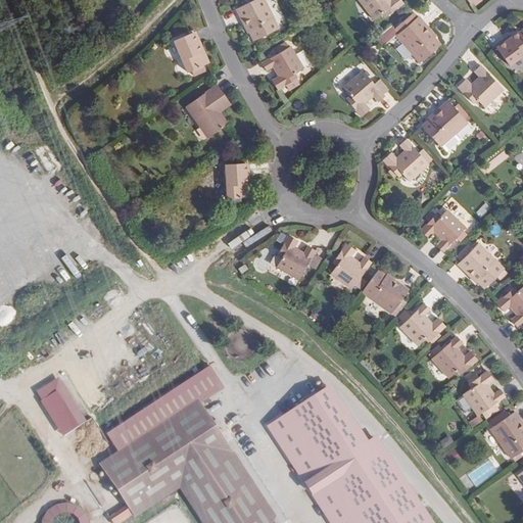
[(265,0),(252,0),(235,9),(241,20),(243,18),(245,22),(243,24),(247,33),(249,32),(253,41),(279,28),(265,0)]
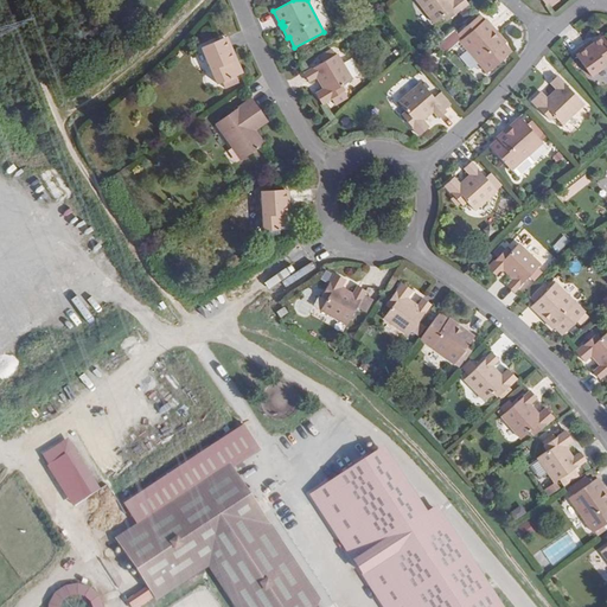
[(415,0),(434,24),(443,16),(446,20),(467,4),(464,0),(452,0),(451,1),(448,0),(415,0)]
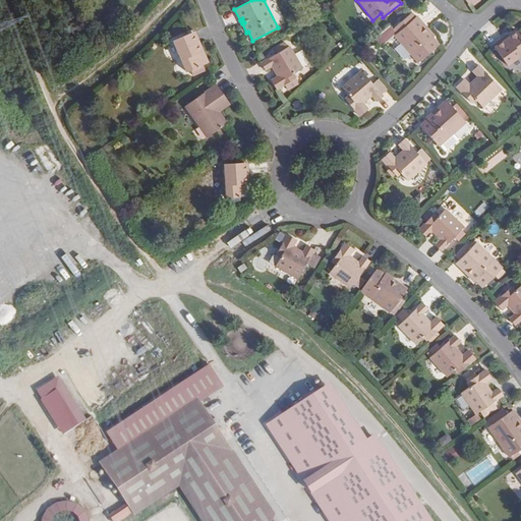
[(416,16),(394,36),(417,63),(439,45),(432,38),(433,37),(427,29),(425,31),(423,27),(424,25),(416,16)]
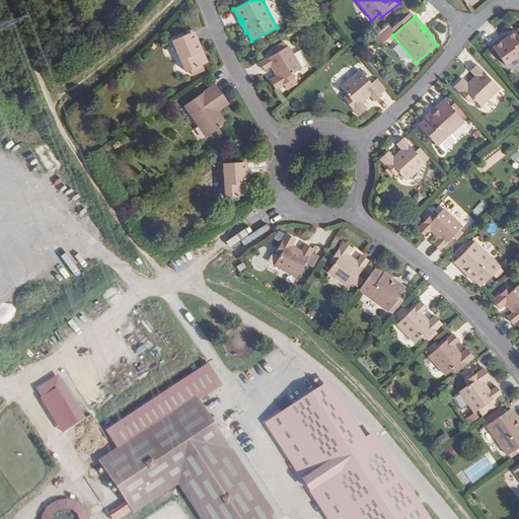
[(499,38),(489,46),(505,65),(518,54),(518,55),(518,54),(518,34),(517,33),(515,34),(512,30),(503,38),(505,40),(502,42),(499,38)]
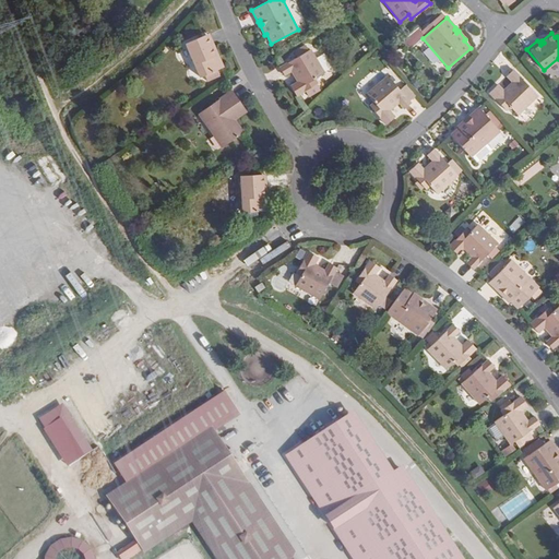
[(209,34),(205,35),(215,56),(217,55),(209,34)]
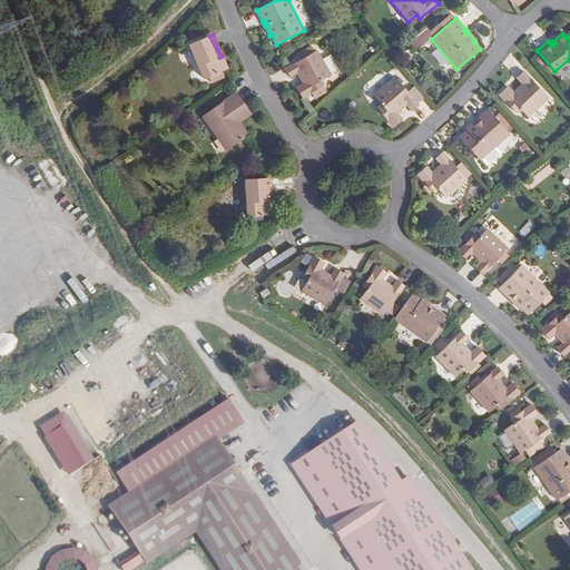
[(209,36),(206,38),(189,45),(205,79),(228,69),(222,56),(219,57),(209,36)]
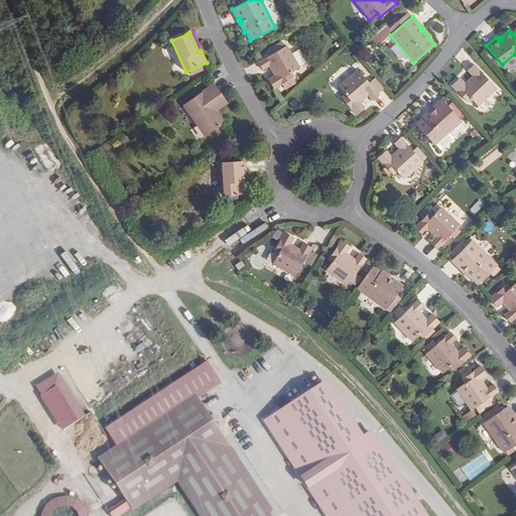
[(274,52),(256,63),(261,71),(267,67),(272,74),(274,73),(275,75),(267,80),(272,89),(280,84),(283,89),(293,83),(290,78),(291,77),(289,74),(297,68),(284,46),(280,49),(277,44),(272,48),(274,52)]
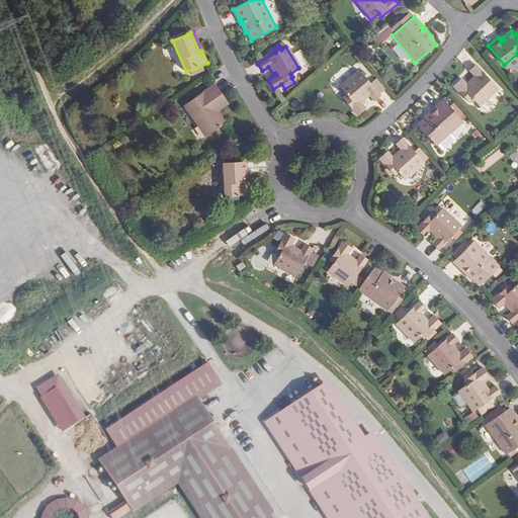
[(498,90),(475,65),(469,71),(475,77),(467,83),(469,85),(468,86),(461,79),(453,86),(468,102),(471,99),(479,107),(498,90)]
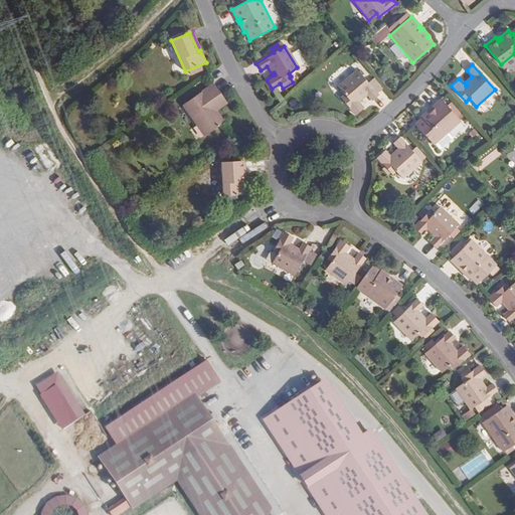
[(358,69),(339,86),(345,94),(341,97),(356,114),(364,107),(357,99),(359,98),(361,100),(368,94),(373,100),(379,95),(377,93),(383,88),(374,77),(369,82),(358,69)]
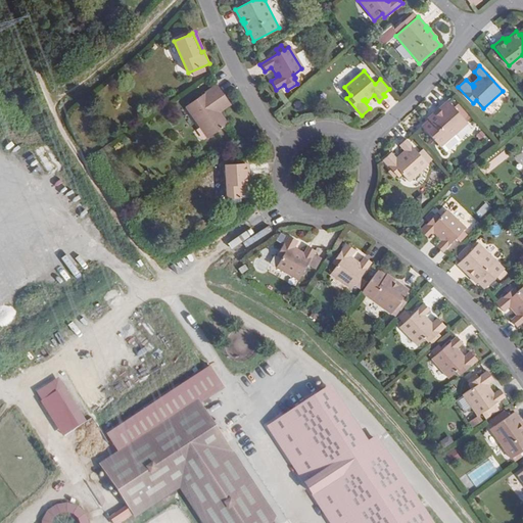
[(217,85),(210,89),(186,106),(208,138),(228,124),(220,112),(214,104),(225,96),(217,85)]
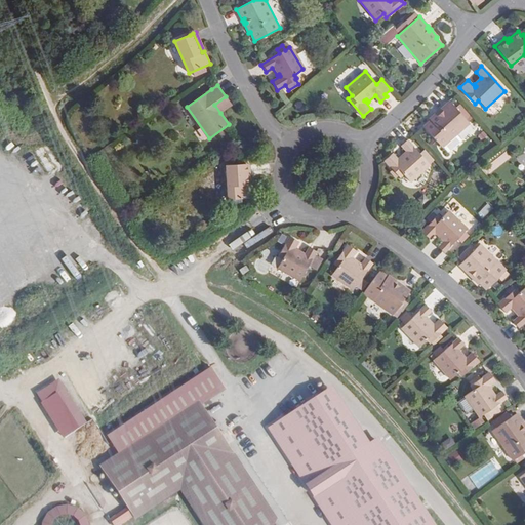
[(226,96),(214,105),(220,113),(231,105),(226,96)]
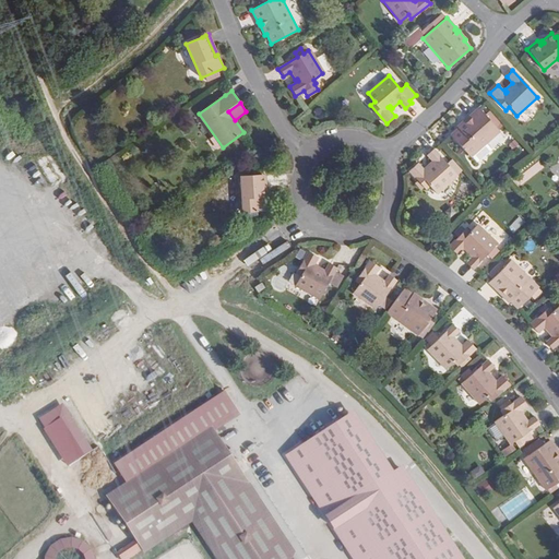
[(460,129),(452,135),(473,158),(501,132),(479,108),(470,117),(472,119),(468,122),(466,120),(459,128),(460,129)]
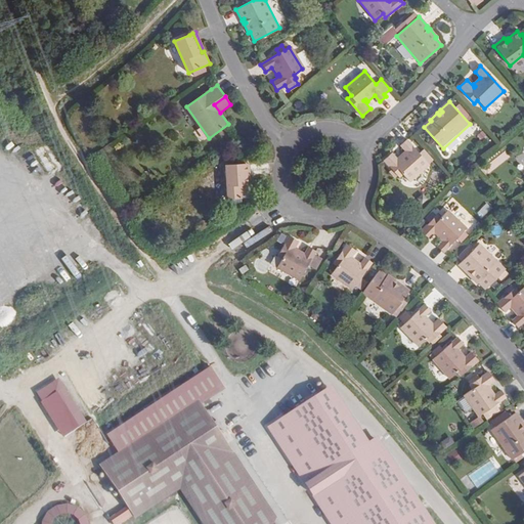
[(430,164),(407,139),(401,144),(406,150),(399,157),(401,159),(400,160),(393,153),(385,160),(400,177),(403,174),(410,181),(430,164)]
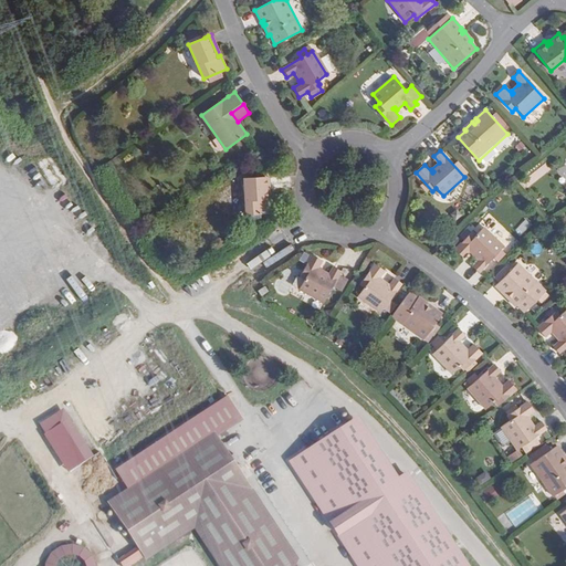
[(265,177),(262,177),(243,178),(245,216),(272,213),(270,199),(268,199),(265,177)]
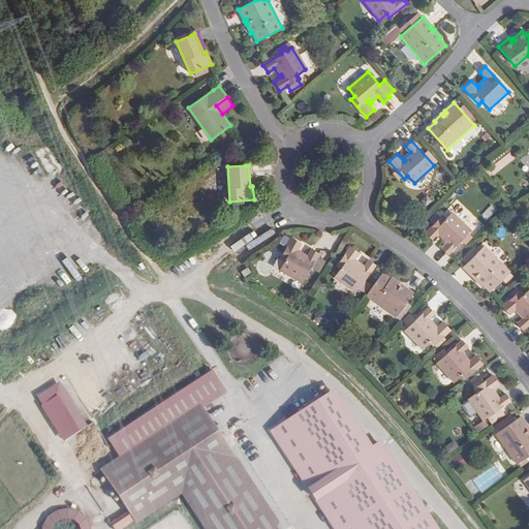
[(442,217),(427,234),(434,241),(441,234),(443,235),(441,237),(447,243),(442,249),(448,254),(471,230),(453,213),(445,220),(442,217)]
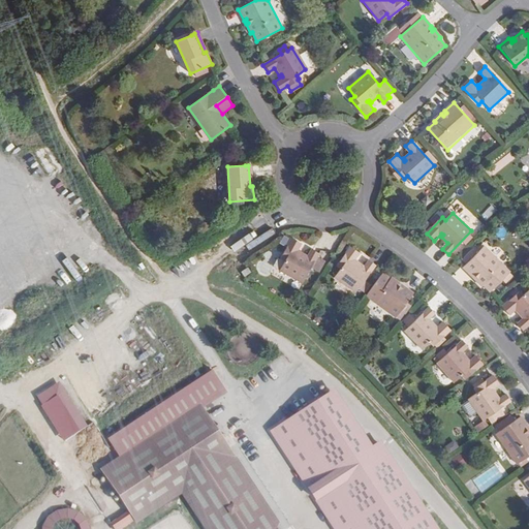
[(303,283),(319,253),(312,249),(308,257),(300,252),(299,254),(297,253),(302,245),(292,240),(281,259),(285,261),(280,271),(303,283)]
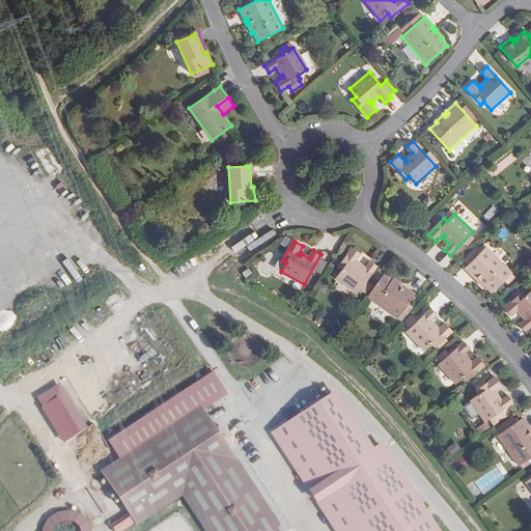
[(464,269),(473,278),(475,276),(477,279),(475,281),(482,288),(483,286),(491,294),(511,275),(486,248),(480,253),(475,249),(464,259),(468,264),(464,269)]
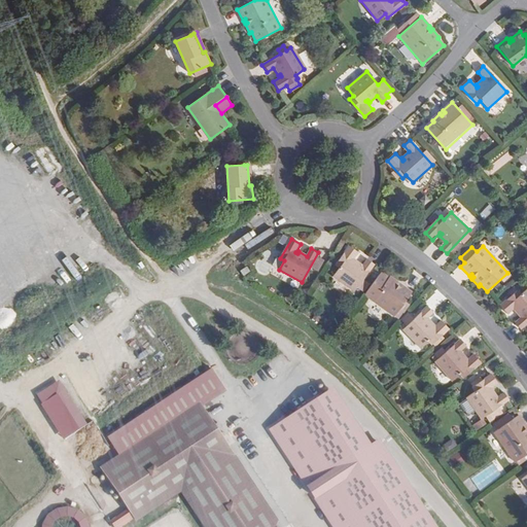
[(363,279),(375,265),(367,259),(362,266),(355,260),(354,262),(352,261),(358,253),(349,247),(336,266),(340,268),(334,276),(354,291),(357,287),(362,291),(369,283),(363,279)]
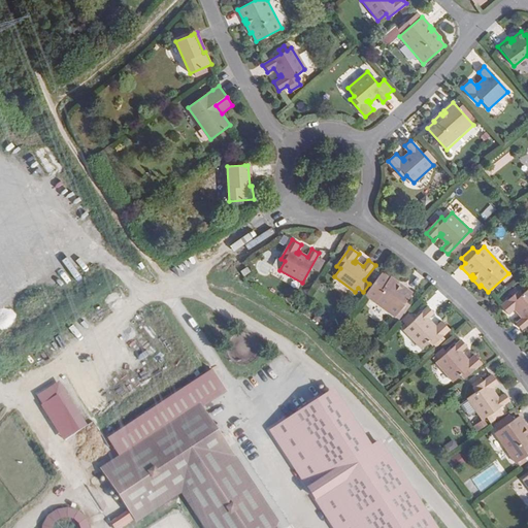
[(251,271),(248,266),(240,270),(244,275),(251,271)]
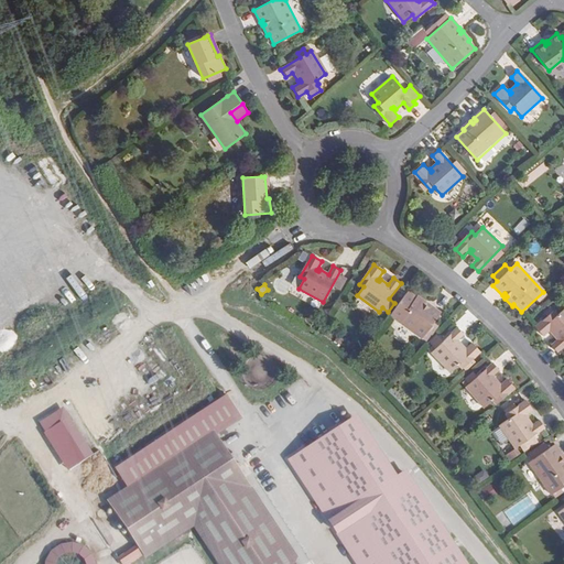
[(432,325),(441,312),(431,304),(429,306),(424,304),(426,302),(418,295),(416,296),(409,291),(390,315),(427,343),(437,329),(432,325)]
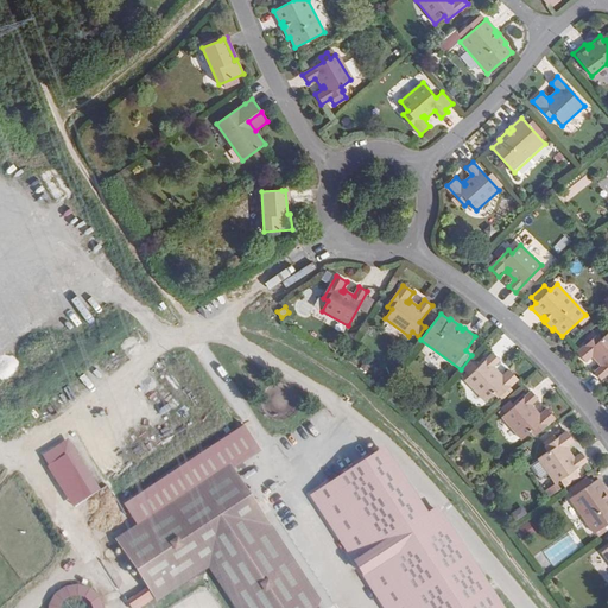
[(600,379),(607,372),(607,334),(602,339),(599,335),(578,352),(586,361),(595,354),(596,355),(594,358),(601,366),(594,372),(600,379)]
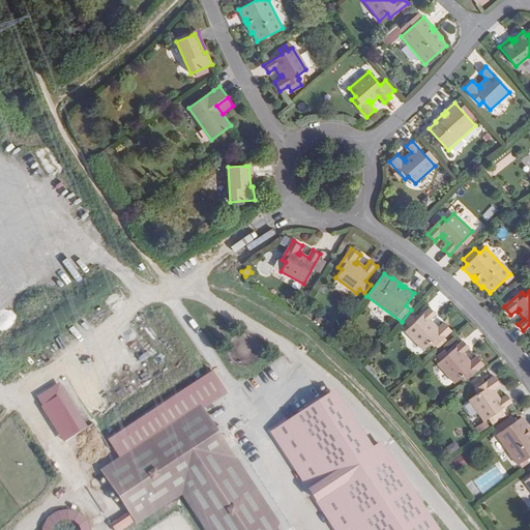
[(434,346),(451,331),(444,323),(437,329),(435,328),(437,326),(431,319),(438,314),(432,307),(407,329),(423,349),(432,343),(434,346)]
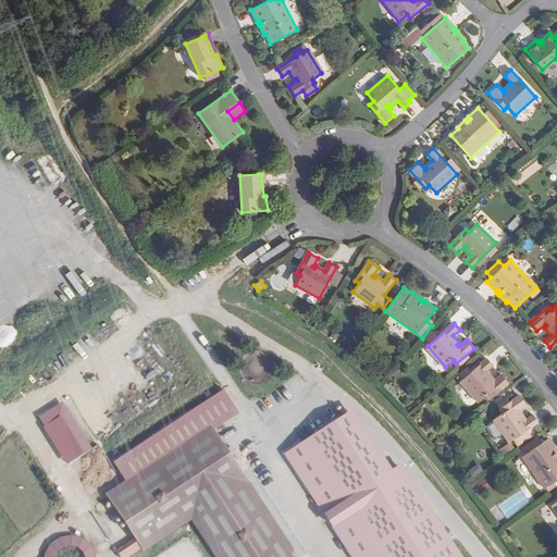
[(490,398),(508,383),(500,374),(492,381),(491,380),(493,378),(486,370),(493,364),(487,358),(460,382),(479,403),(486,395),(490,398)]
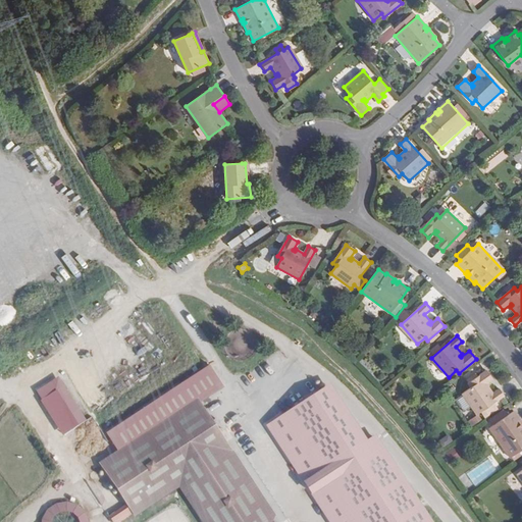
[(273,521),(227,451),(230,449),(201,404),(224,388),(209,366),(107,433),(118,451),(99,463),(134,515),(181,482),(207,521),(273,521)]
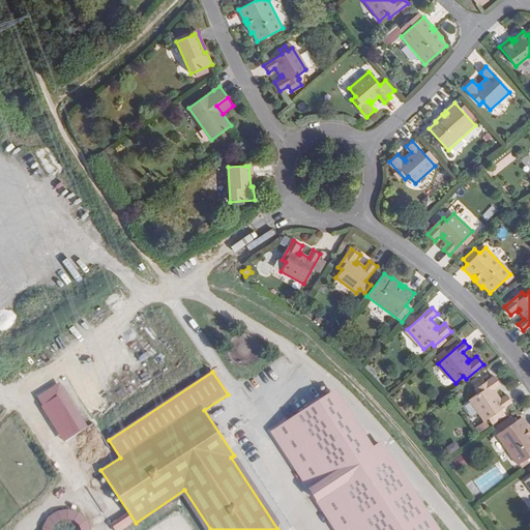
[(513,402),(508,395),(501,401),(496,392),(494,394),(493,392),(501,386),(495,377),(476,390),(479,394),(470,401),(486,421),(490,418),(494,424),(506,415),(503,409),(513,402)]
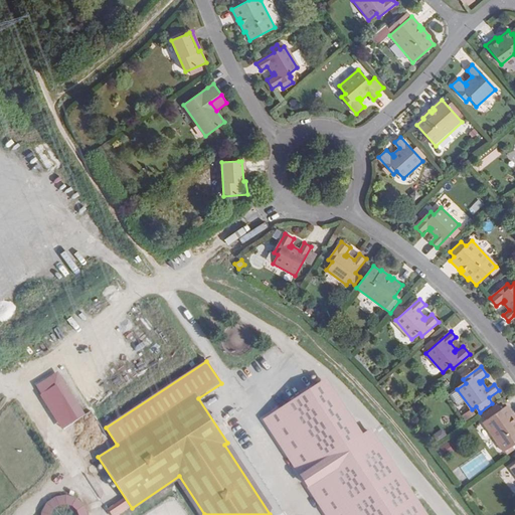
[(52,418),(70,410),(58,384),(41,392),(52,418)]
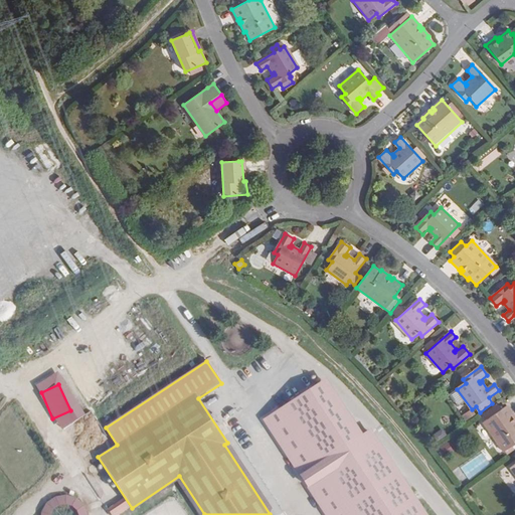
[(318,386),(266,420),(327,514),(417,514),(364,435),(354,442),(318,386)]
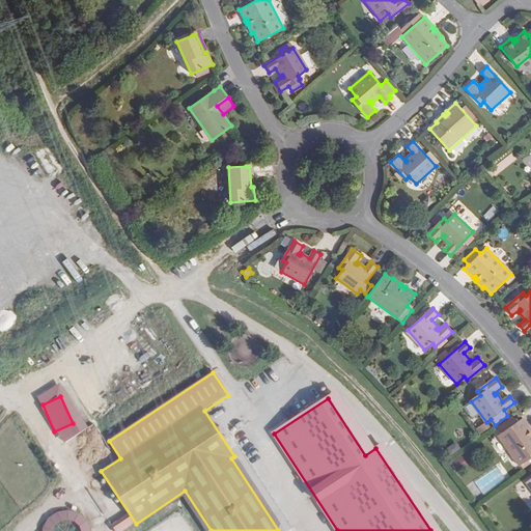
[(530,428),(524,418),(516,422),(513,417),(500,427),(503,431),(499,435),(520,465),(530,456),(530,431),(530,432),(529,429),(530,428)]
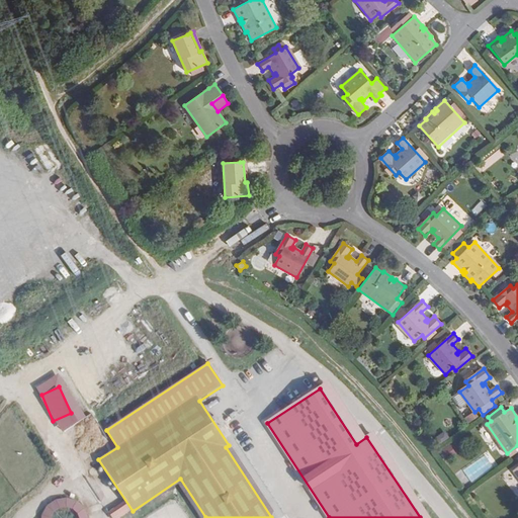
[(450,444),(441,450),(445,457),(455,451),(450,444)]
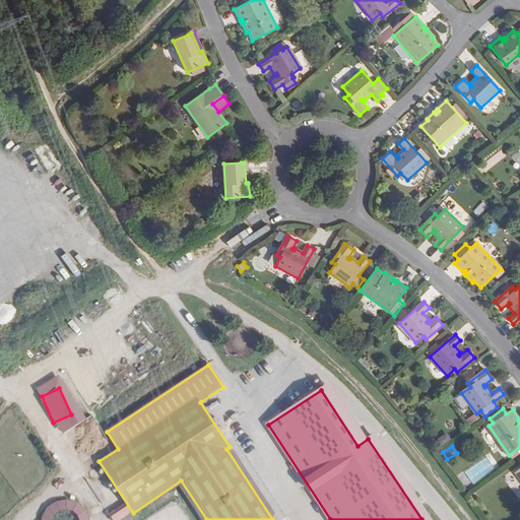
[(86,519),(79,519),(78,511),(43,515),(43,519),(86,519)]
